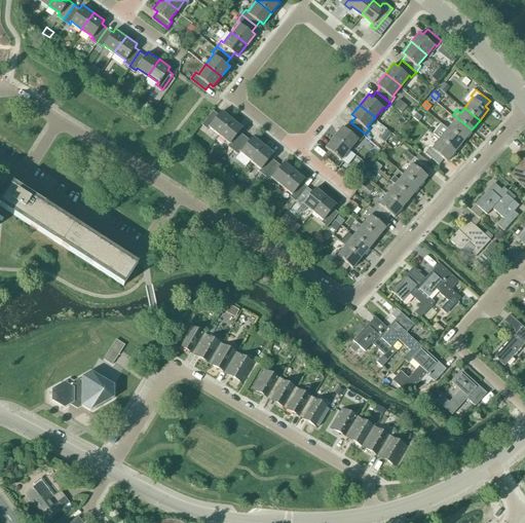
[(220,134),(232,118),(222,110),(219,113),(214,109),(202,122),(209,127),(210,125),(220,134)]
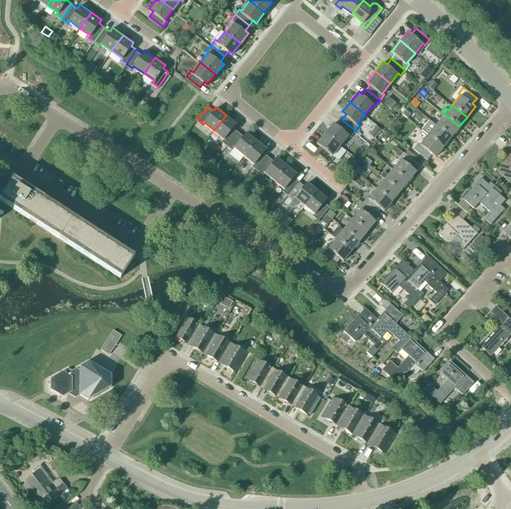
[(408,116),(412,112),(406,108),(403,112),(408,116)]
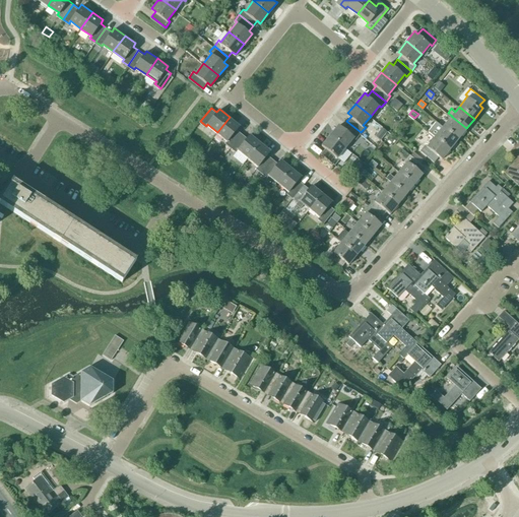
[(458,138),(466,128),(451,116),(443,126),(458,138)]
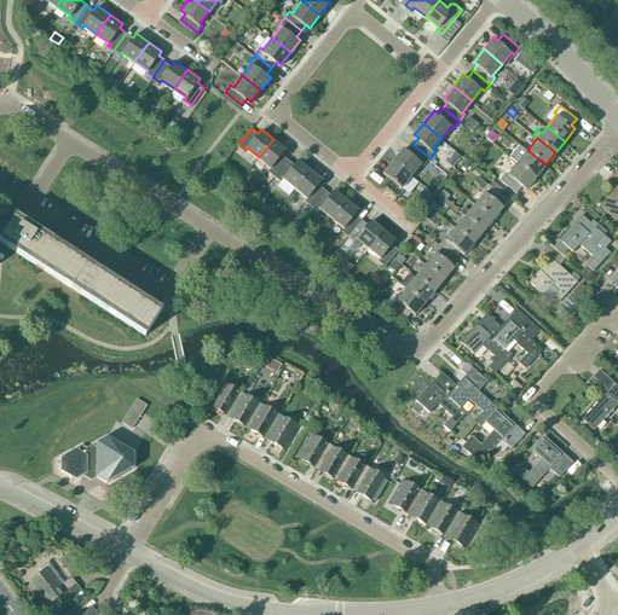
[(276,174),(289,158),(283,152),(286,149),(273,139),(259,157),(271,167),(269,169),(276,174)]
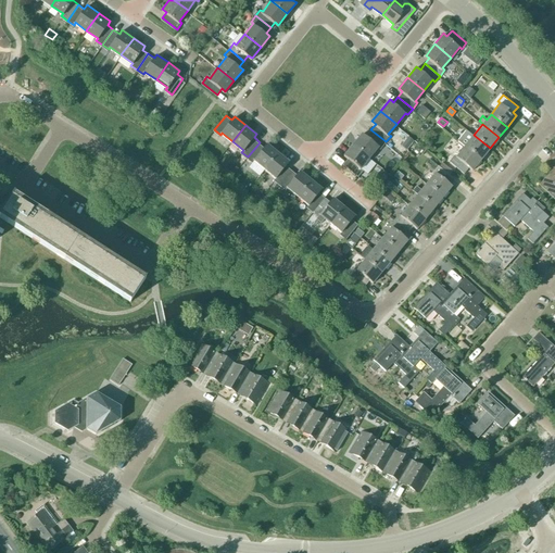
[(381,148),(386,141),(370,129),(366,135),(363,133),(354,143),(370,156),(379,146),(381,148)]
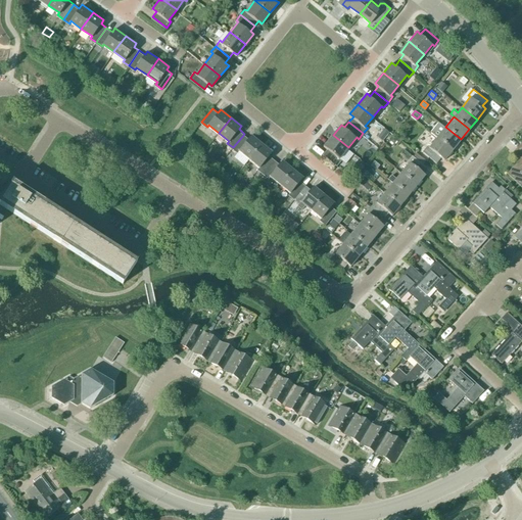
[(453,149),(461,139),(445,127),(437,137),(453,149)]
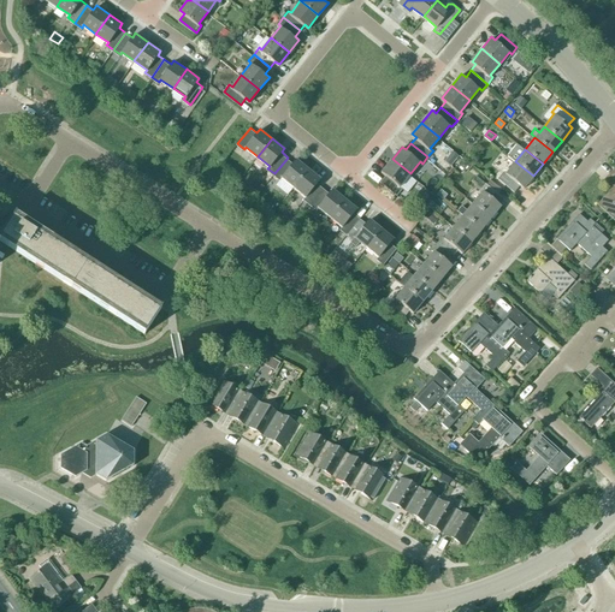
[(294,186),(308,168),(296,158),(294,162),(288,158),(275,173),(281,179),(283,177),(294,186)]
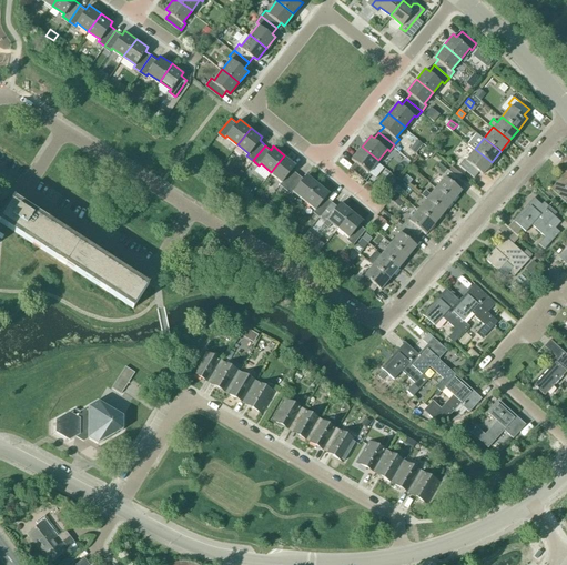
[(370,171),(378,160),(362,147),(352,158),(356,160),(351,167),(366,179),(372,172),(370,171)]
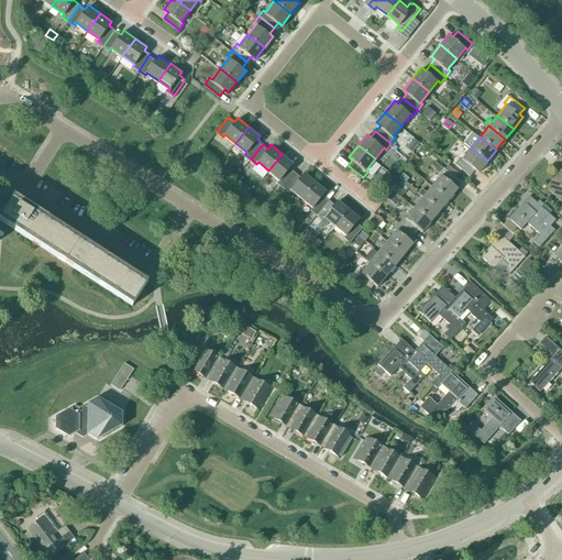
[(478,171),(487,161),(471,147),(463,157),(461,155),(455,162),(471,174),(475,168),(478,171)]
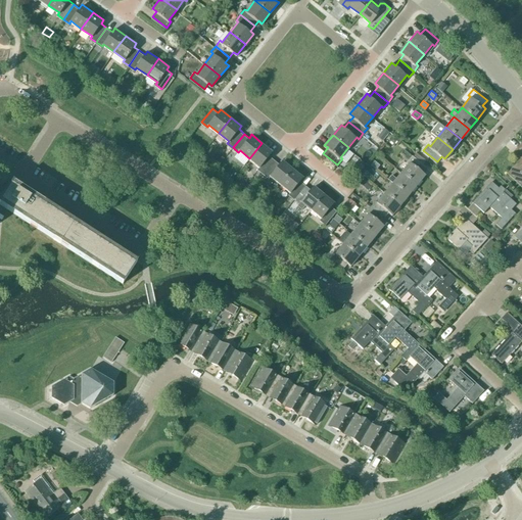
[(521,142),(514,150),(521,156),(508,172),(521,184),(521,142)]
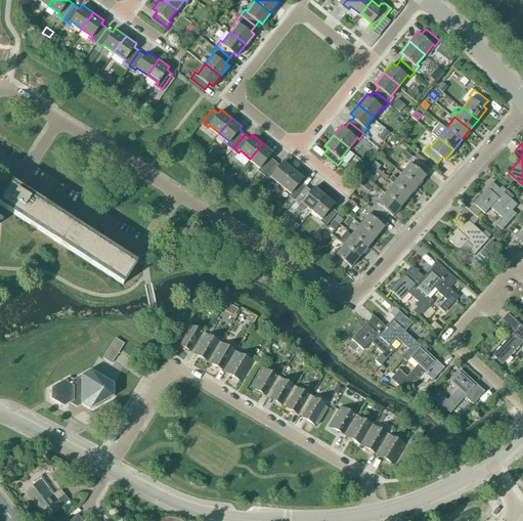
[(264,173),(275,159),(270,155),(272,152),(262,143),(250,159),(260,167),(258,169),(264,173)]
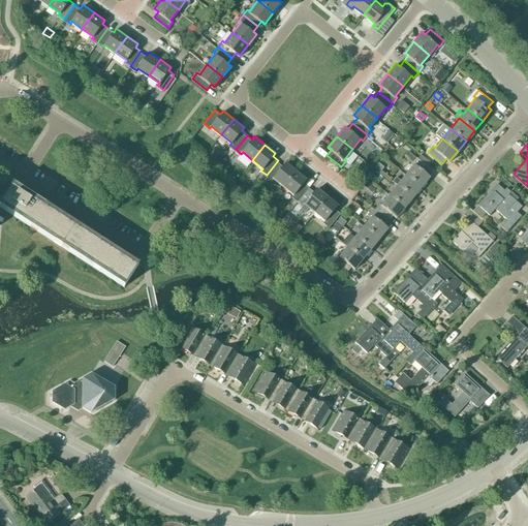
[(406,175),(422,187),(430,176),(427,173),(432,167),(417,156),(412,161),(414,163),(406,175)]
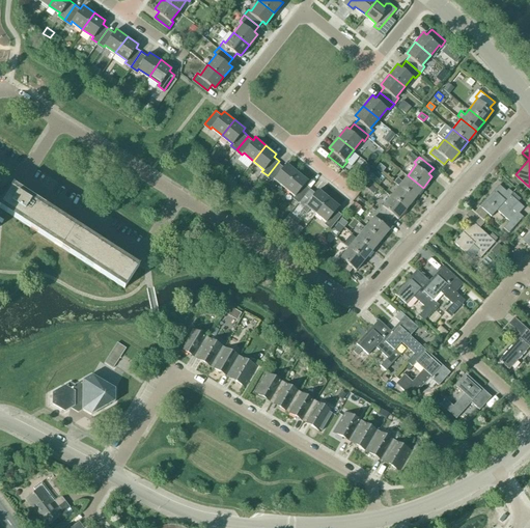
[(285,186),(298,170),(287,162),(284,165),(279,161),(268,175),(273,179),(275,177),(285,186)]
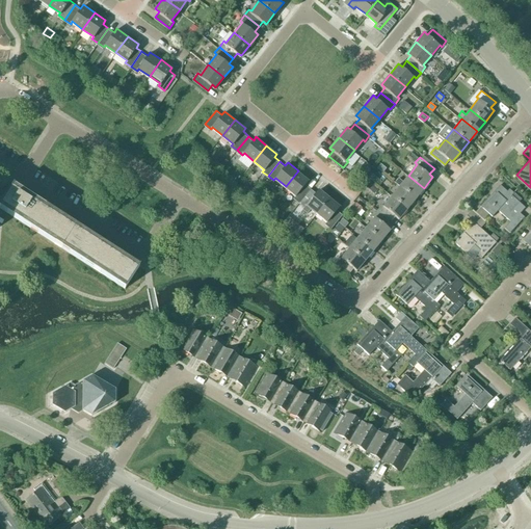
[(383,170),(387,166),(381,162),(378,166),(383,170)]
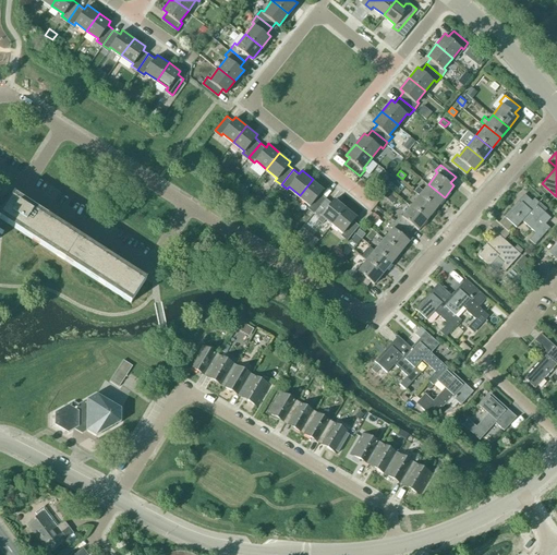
[(314,212),(326,196),(321,192),(324,189),(313,179),(300,195),(310,204),(309,206),(314,212)]
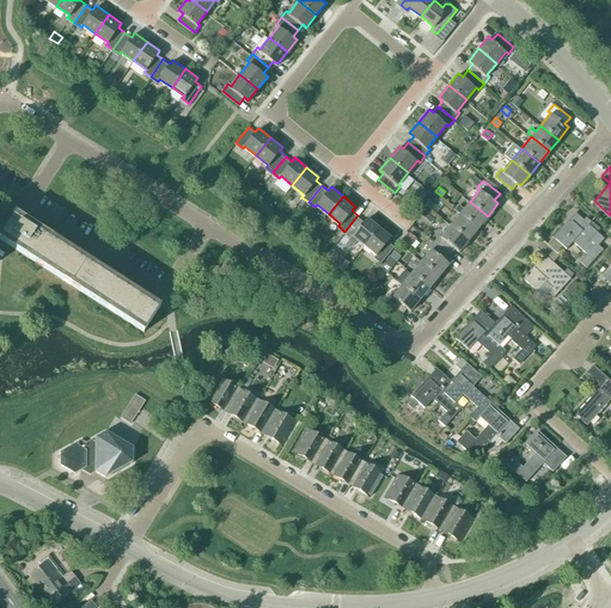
[(432,208),(435,203),(429,198),(426,202),(432,208)]
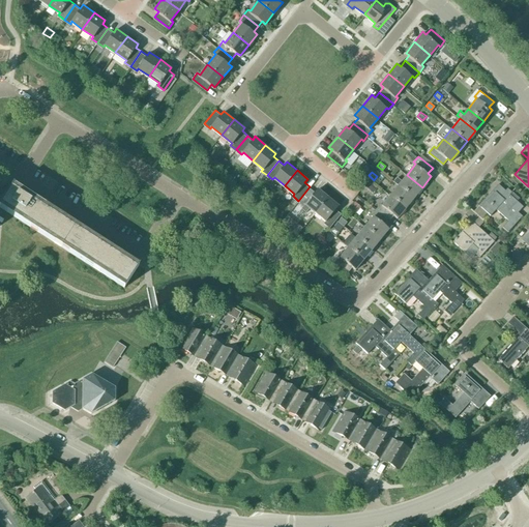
[(414,197),(422,187),(407,175),(403,180),(398,175),(393,180),(399,184),(408,193),(414,197)]
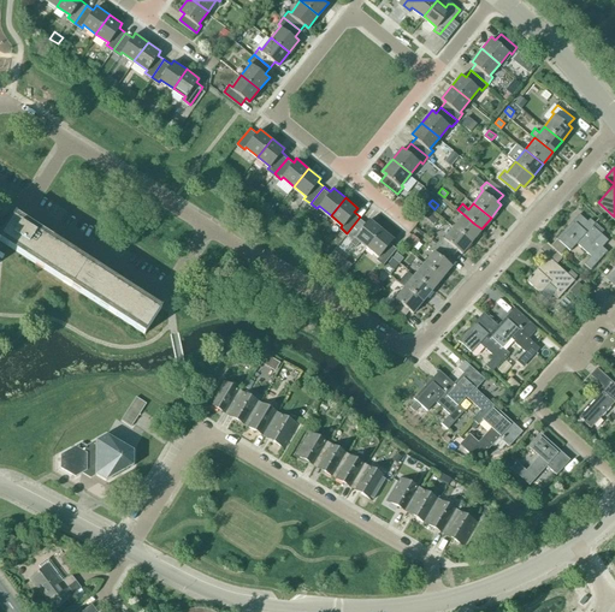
[(0,238),(145,332),(161,306),(16,212),(0,236),(0,238)]
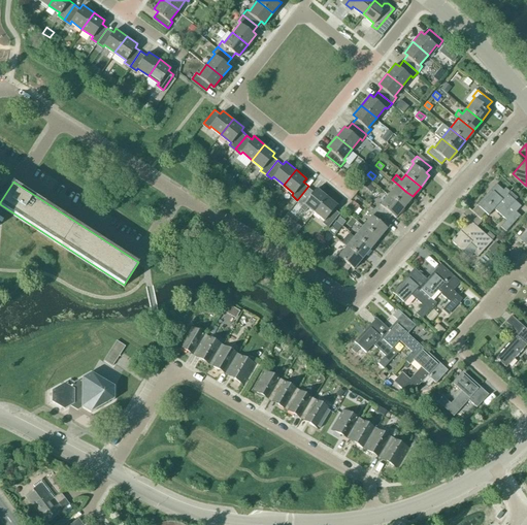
[(517,209),(522,204),(497,182),(478,203),(489,214),(495,206),(507,218),(501,225),(506,229),(521,214),(517,209)]
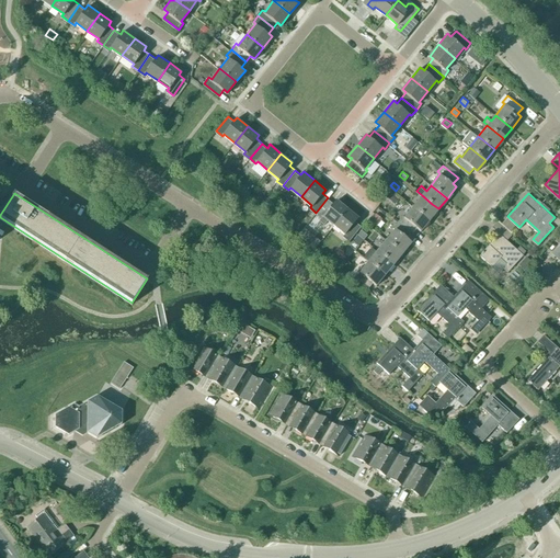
[(430,219),(438,208),(432,204),(422,195),(413,206),(416,208),(430,219)]
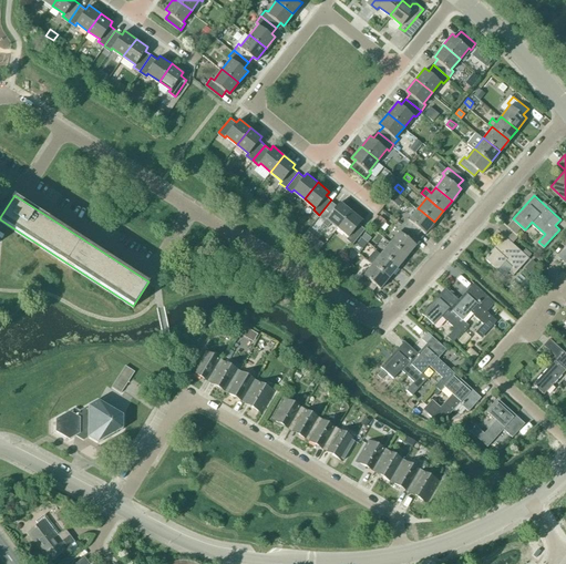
[(338,226),(351,209),(340,201),(337,204),(331,200),(319,215),(326,219),(327,217),(338,226)]
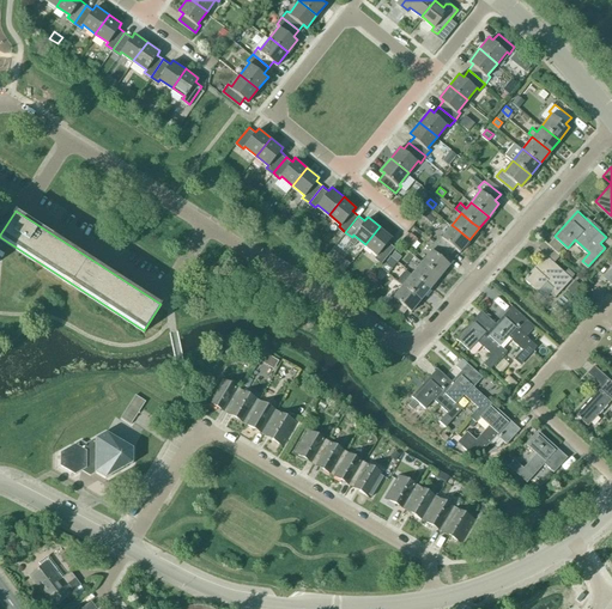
[(460,250),(470,239),(455,227),(452,225),(443,236),(441,233),(435,241),(450,255),(456,248),(460,250)]
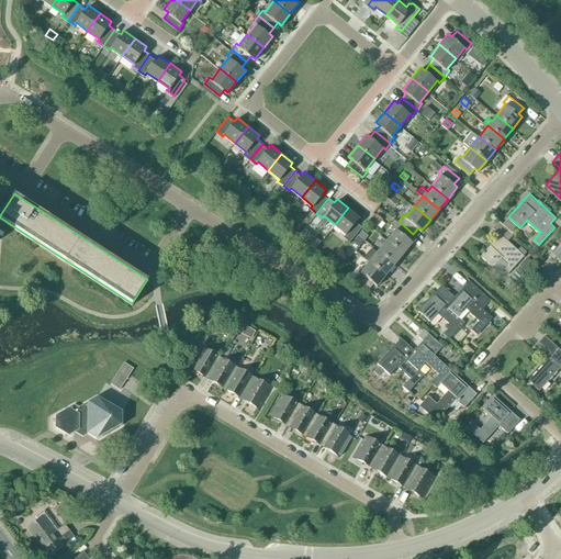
[(348,208),(335,224),(346,233),(344,235),(350,241),(362,225),(357,221),(359,216),(348,208)]
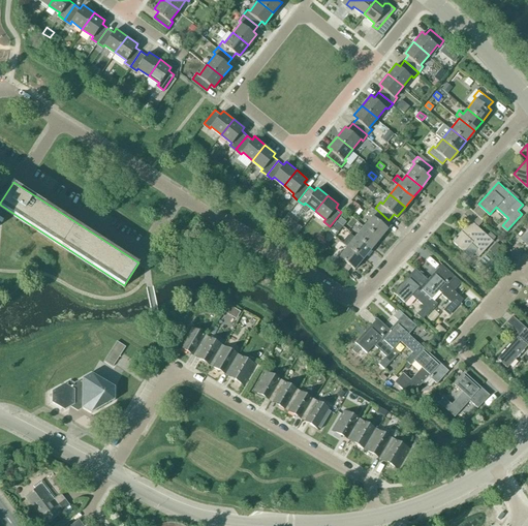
[(385,224),(389,220),(375,208),(371,213),(373,215),(364,225),(379,238),(389,227),(385,224)]
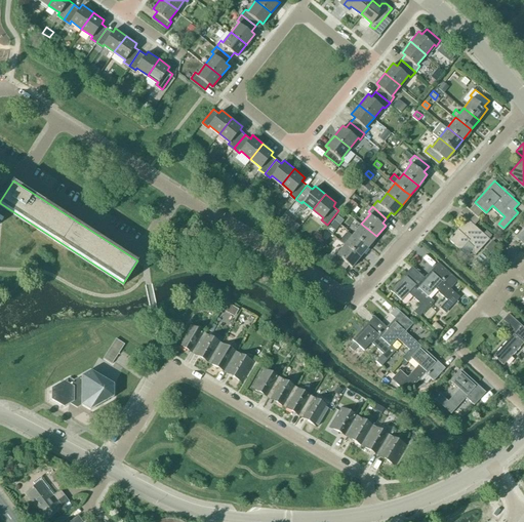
[(489,237),(492,234),(487,229),(484,232),(460,211),(456,216),(462,223),(449,237),(467,253),(471,248),(476,252),(489,237)]
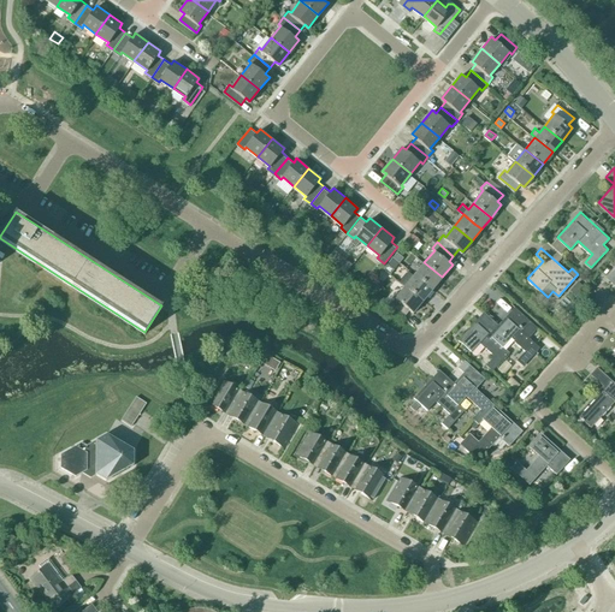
[(400,261),(404,256),(397,251),(394,255),(400,261)]
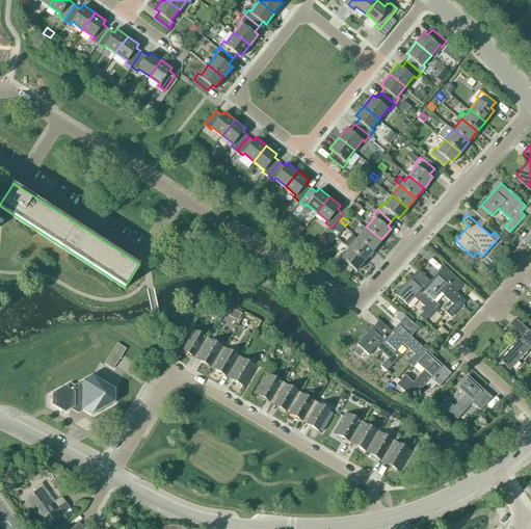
[(373,249),(381,239),(366,227),(357,237),(373,249)]
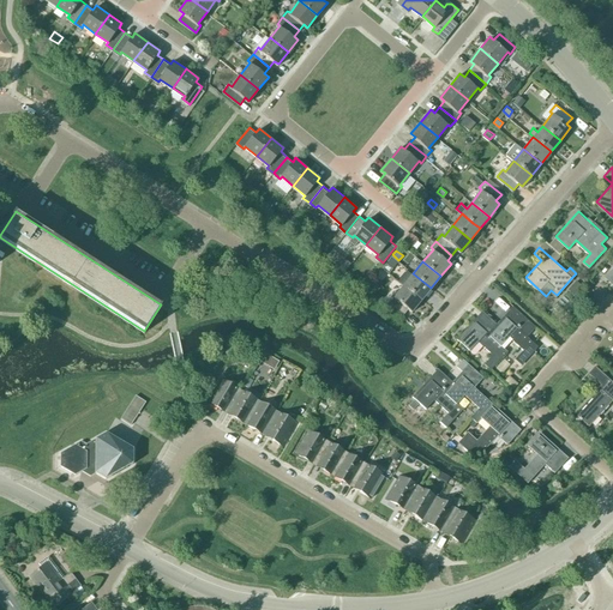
[(421,300),(431,288),(413,273),(403,285),(421,300)]
